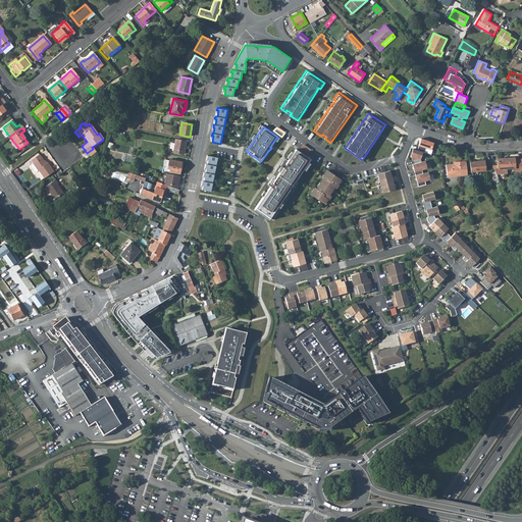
[(434,142),(421,138),(417,149),(423,151),(424,152),(426,147),(431,149),(434,142)]
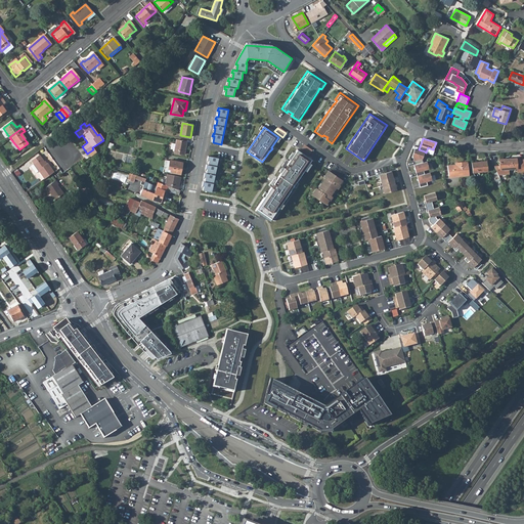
[(177,140),(174,153),(184,155),(187,142),(177,140)]
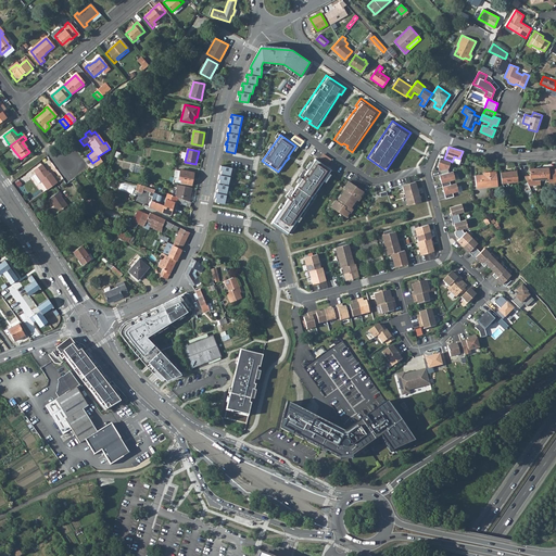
[(331,161),(323,154),(319,159),(328,165),(331,161)]
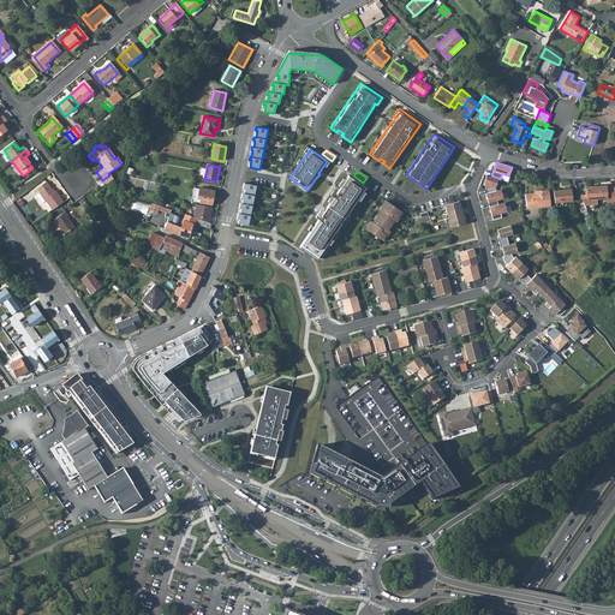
[(496,185),(499,178),(491,175),(487,174),(484,183),(487,193),(496,190),(495,185),(496,185)]
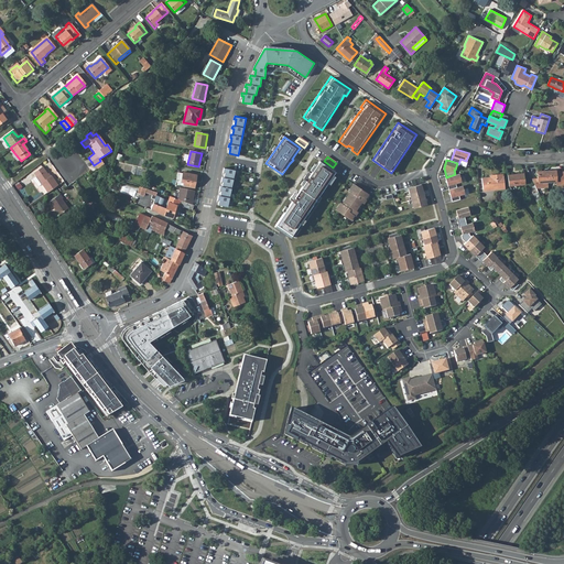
[(295,238),(339,174),(320,161),(308,176),(306,175),(303,179),(306,181),(294,197),(292,195),(290,199),(292,201),(275,225),(295,238)]
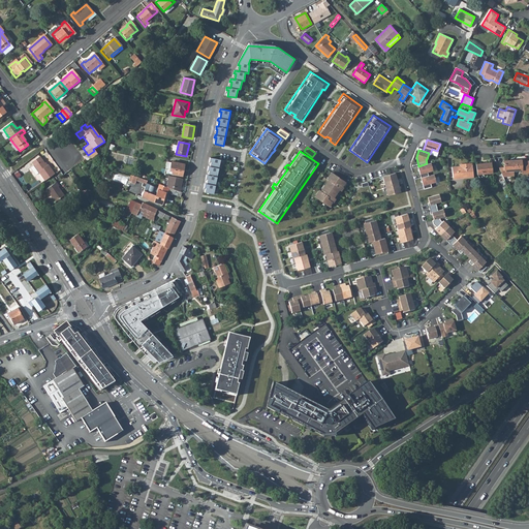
[(31,162),(33,166),(38,173),(43,181),(54,174),(47,164),(45,165),(39,157),(31,162)]
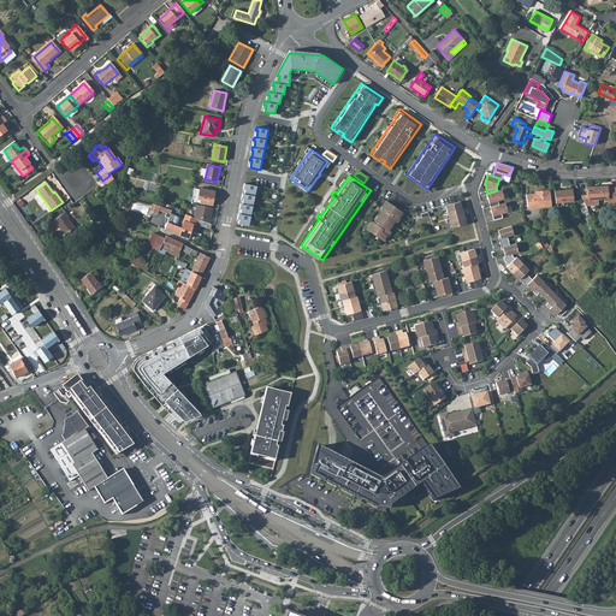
[(238,224),(249,226),(258,185),(244,183),(244,187),(246,187),(244,194),(243,194),(242,196),(244,197),(243,203),(241,203),(240,207),(242,207),(241,214),(238,213),(238,217),(240,217),(238,224)]
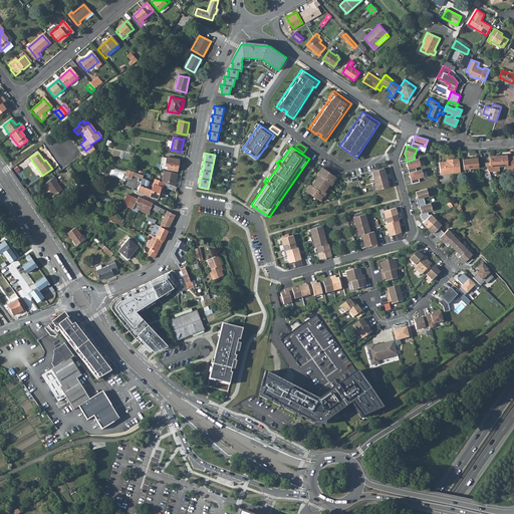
[(507,159),(507,156),(489,156),(490,163),(484,163),(486,167),(488,171),(495,171),(495,166),(498,166),(507,166),(507,159)]
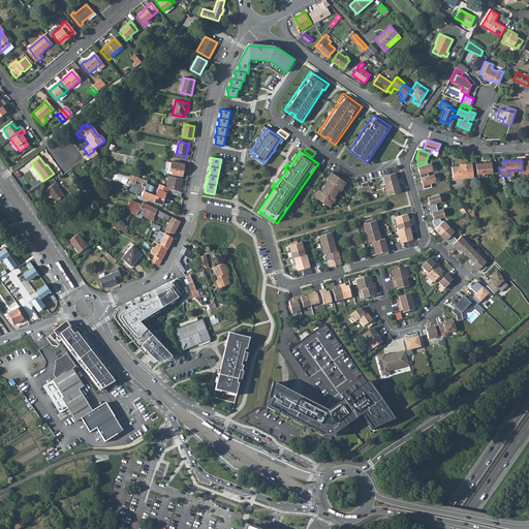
[(167,161),(165,170),(173,173),(173,174),(182,176),(185,163),(172,161),(172,162),(167,161)]
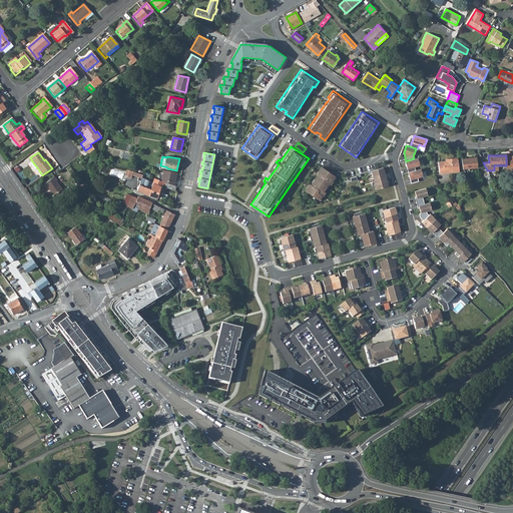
[(420,164),(418,157),(414,158),(406,161),(409,172),(416,170),(415,166),(420,164)]
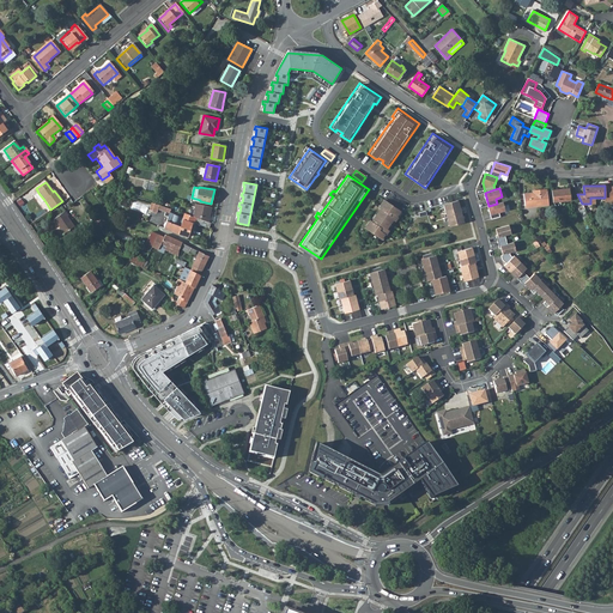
[(535,192),(523,193),(525,205),(541,204),(541,206),(548,205),(546,188),(540,189),(535,189),(535,192)]
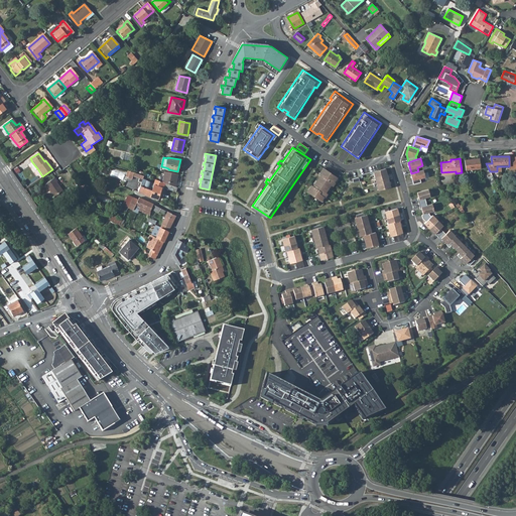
[(480,158),(465,160),(466,169),(466,170),(470,169),(481,168),(480,158)]
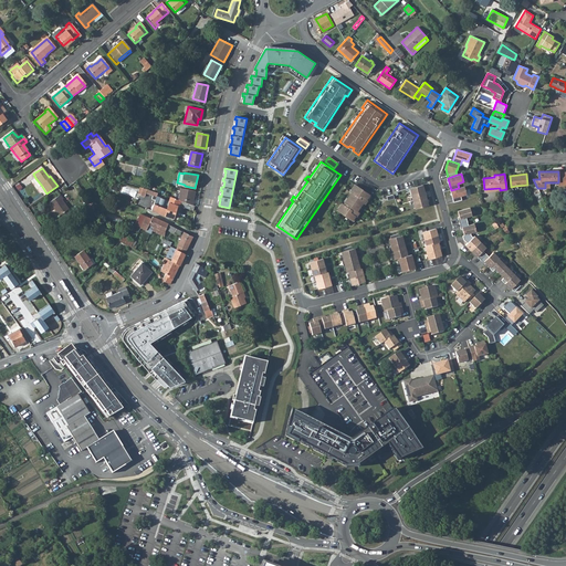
[(370,195),(355,184),(350,191),(352,192),(344,205),(342,202),(337,210),(352,220),(355,216),(356,217),(359,212),(357,211),(363,202),(365,205),(368,200),(366,199),(370,195)]
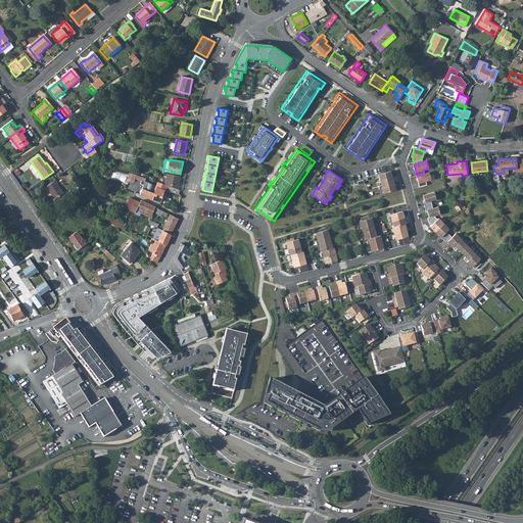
[(396,189),(391,171),(379,174),(384,193),(396,189)]
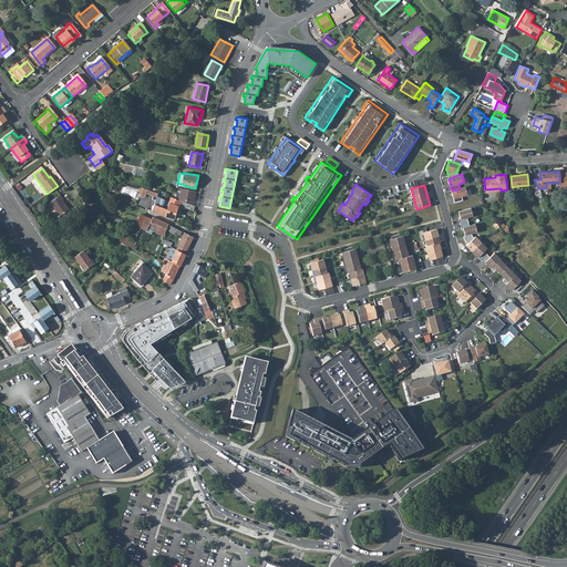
[(137,191),(123,186),(121,194),(135,198),(137,191)]
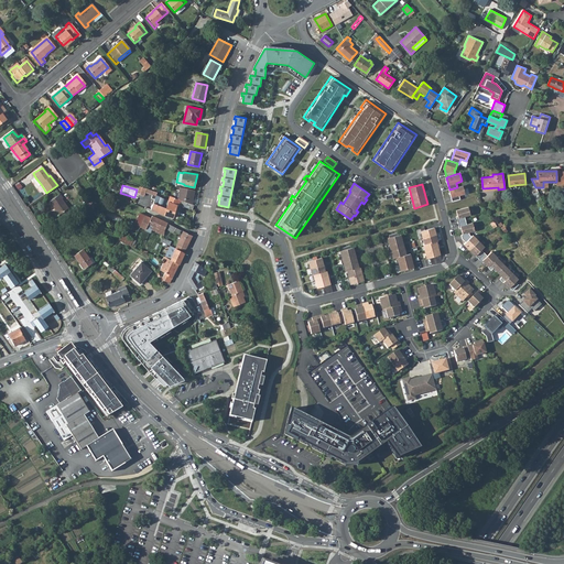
[(465,193),(463,185),(457,187),(449,190),(452,202),(461,199),(459,195),(465,193)]
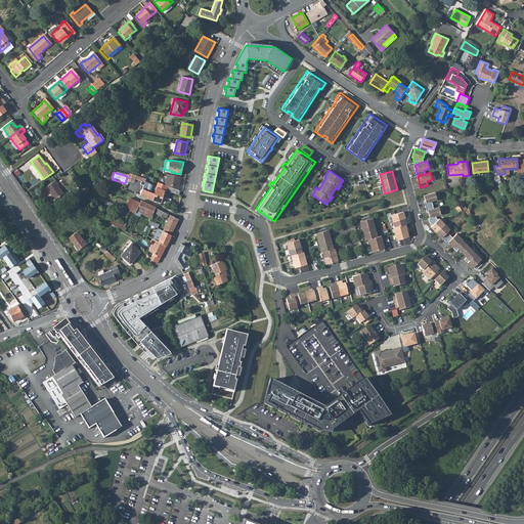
[(132,174),(130,181),(134,182),(135,178),(145,181),(146,179),(132,174)]
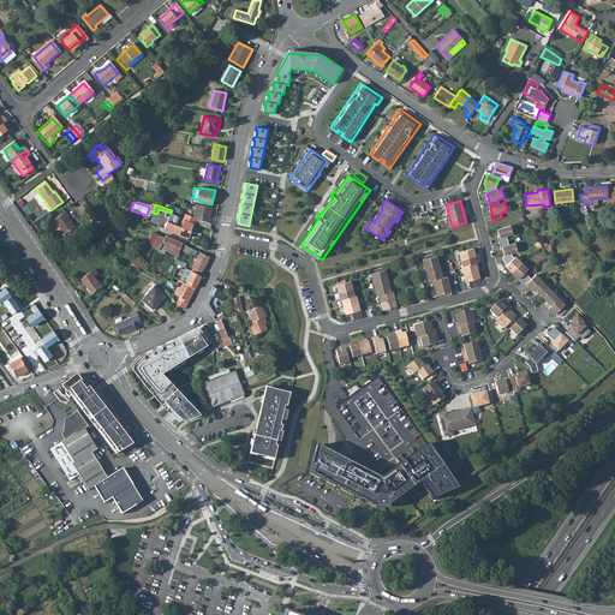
[(197,204),(193,216),(197,219),(210,222),(213,208),(212,208),(197,204)]
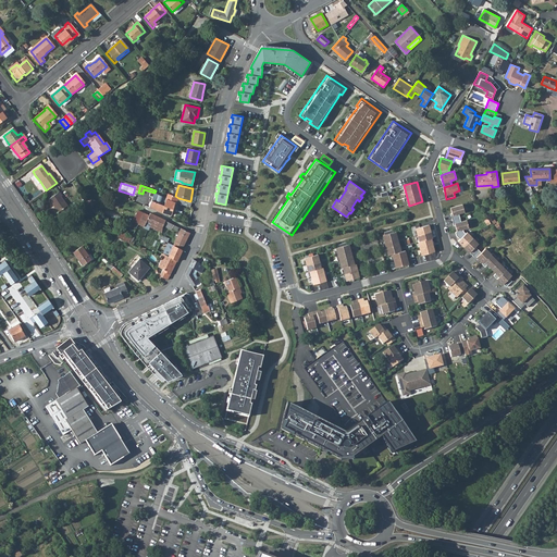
[(59,192),(48,199),(58,211),(66,206),(60,196),(61,196),(59,192)]
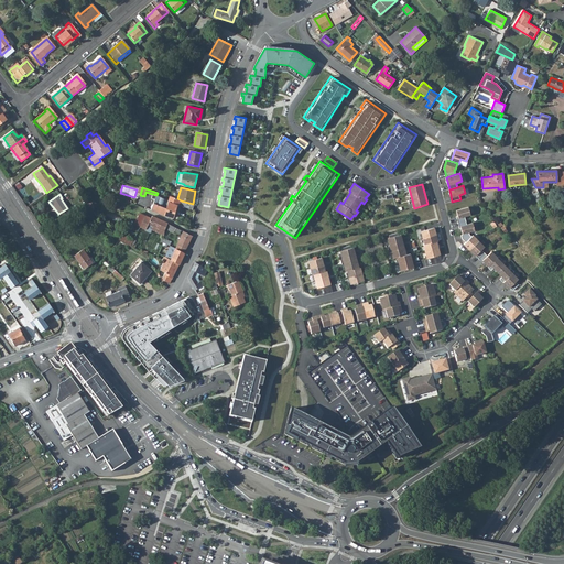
[(156,196),(151,209),(154,212),(164,215),(164,213),(169,201),(156,196)]
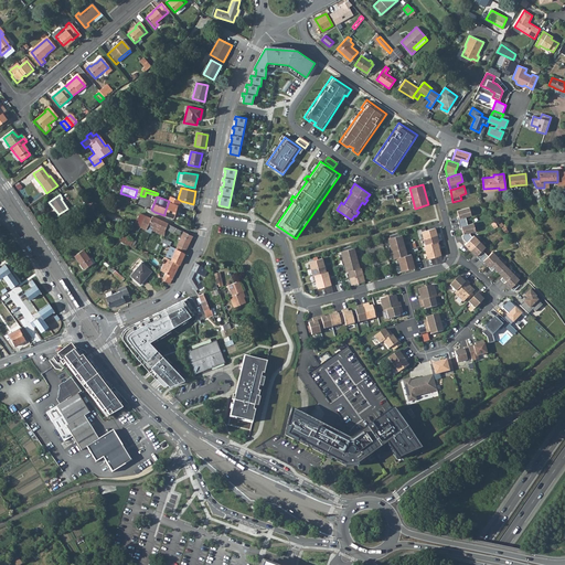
[(164,213),(164,215),(173,219),(176,212),(177,206),(179,206),(181,202),(183,203),(183,205),(193,209),(194,205),(193,204),(181,201),(178,199),(170,196),(169,201),(164,213)]
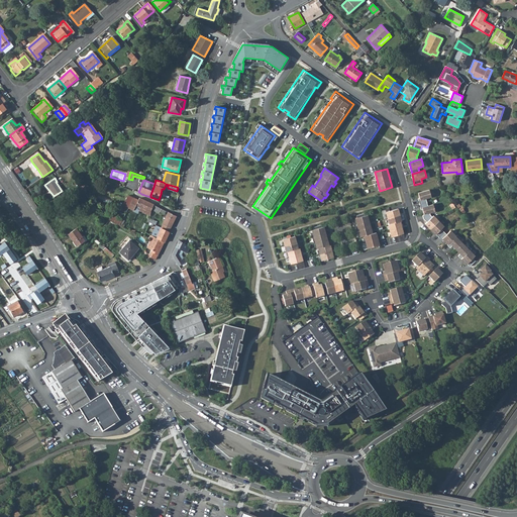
[(84,196),(91,186),(83,181),(77,191),(84,196)]
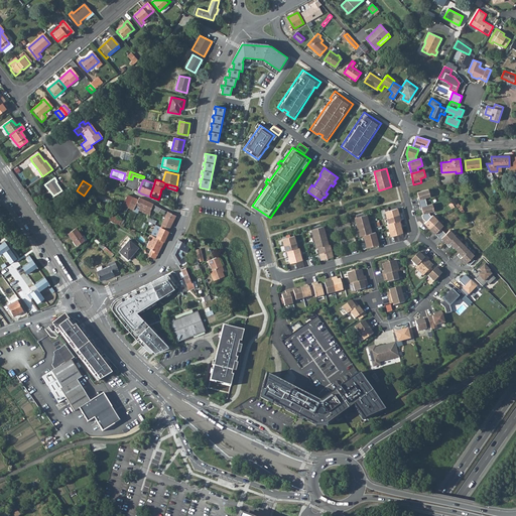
[(417,198),(419,204),(426,202),(425,198),(430,197),(428,189),(421,191),(417,192),(419,198),(417,198)]
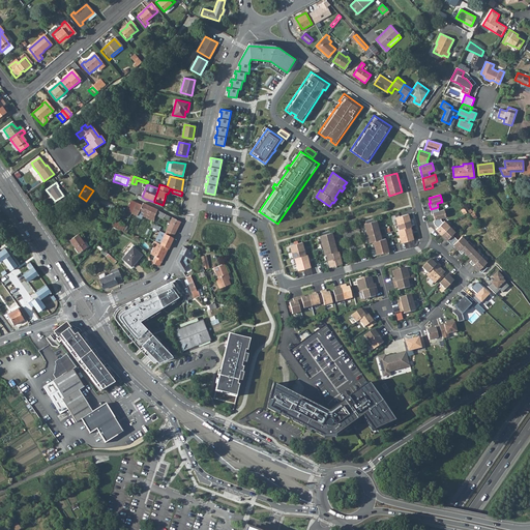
[(112,209),(115,205),(104,199),(101,202),(112,209)]
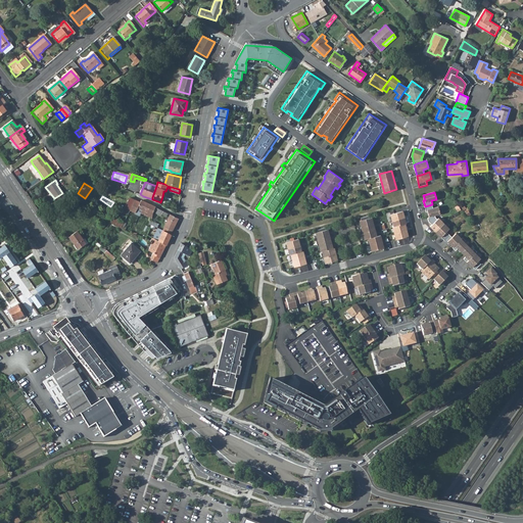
[(130,197),(125,207),(130,209),(135,200),(130,197)]
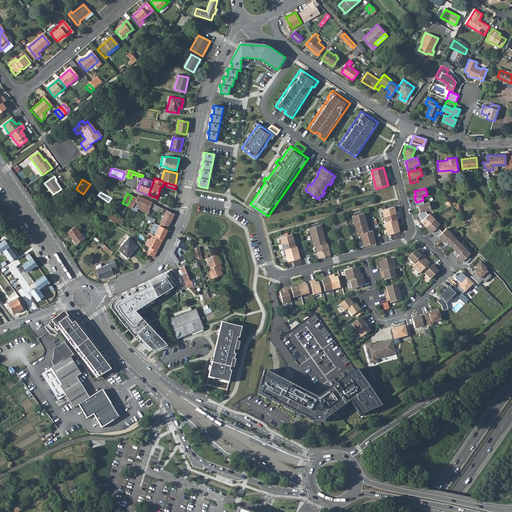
[(134,202),(129,206),(132,208),(132,209),(136,211),(137,211),(138,208),(149,214),(149,213),(149,209),(152,203),(138,195),(137,198),(135,202),(134,202)]
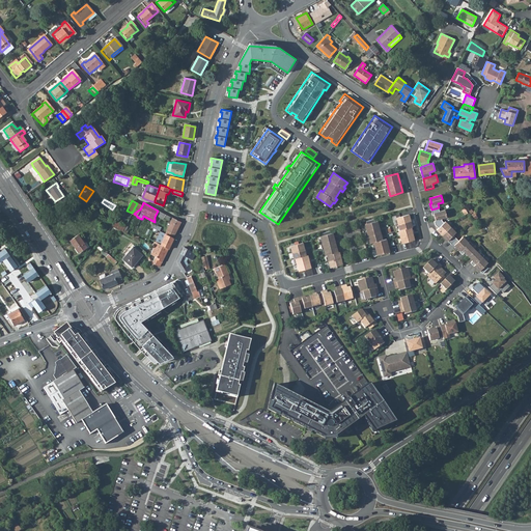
[(137,203),(132,213),(134,214),(139,210),(140,210),(142,205),(137,203)]
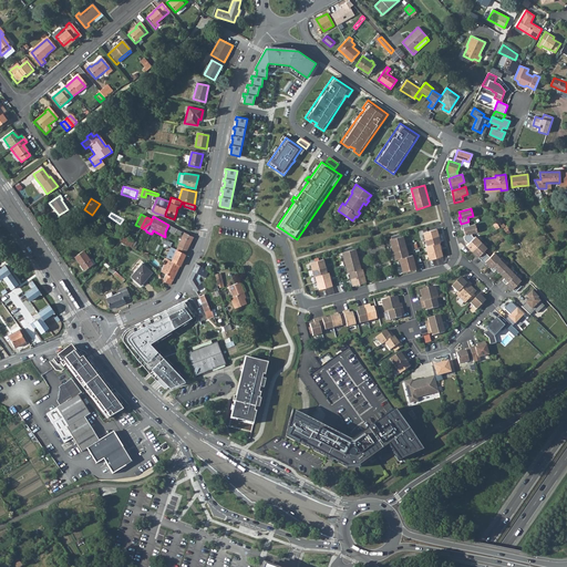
[(470,226),(468,222),(461,224),(462,230),(464,229),(465,235),(472,234),(477,232),(475,224),(470,226)]
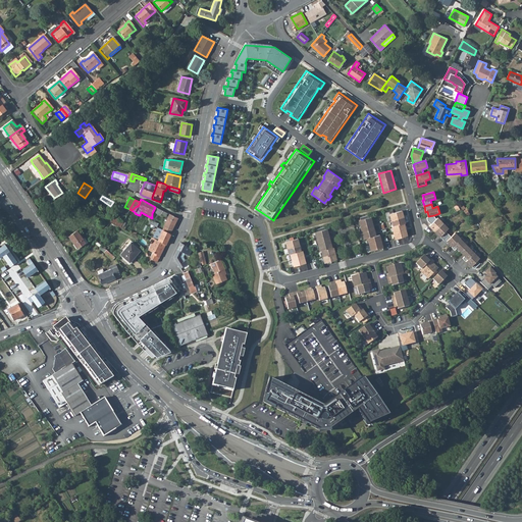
[(155,207),(152,213),(154,213),(155,212),(161,215),(161,214),(166,216),(167,213),(155,207)]
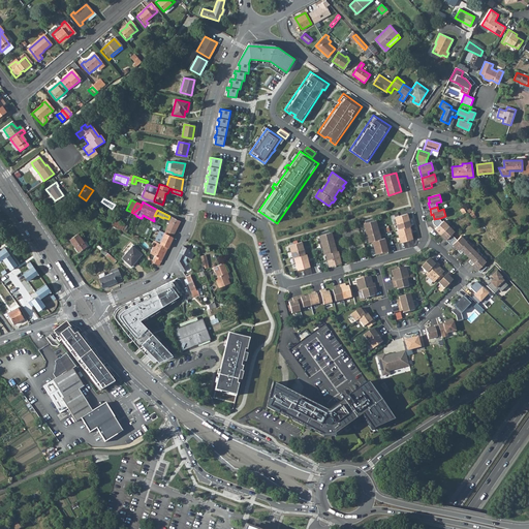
[(410,226),(407,214),(395,217),(398,229),(397,229),(400,242),(412,239),(409,226),(410,226)]
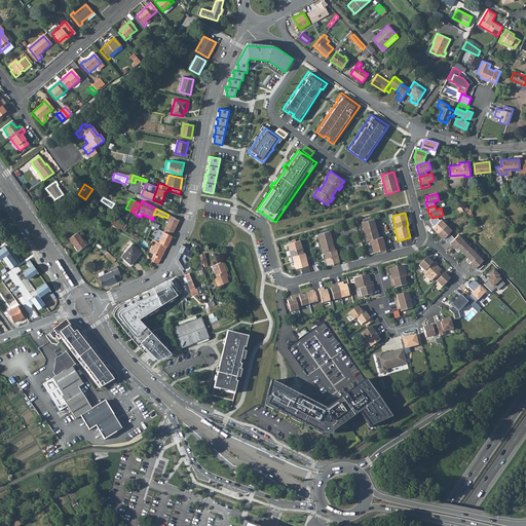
[(172,216),(165,227),(166,228),(164,232),(173,235),(174,232),(176,228),(180,220),(172,216)]
